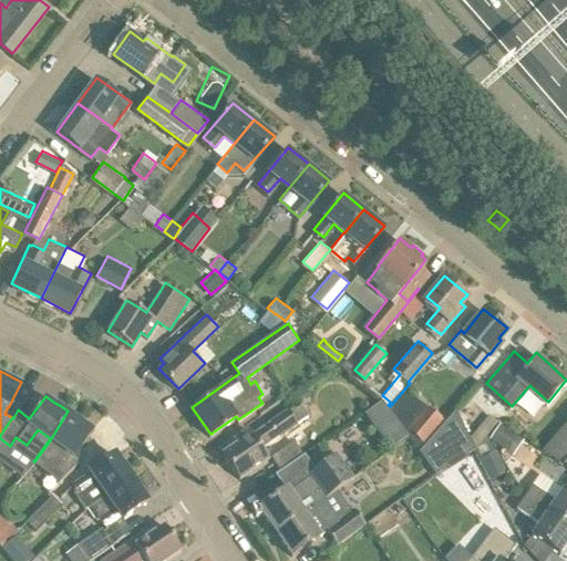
[(223,452),(239,476),(268,456),(261,446),(298,421),(309,412),(300,400),(251,432),(248,426),(234,436),(237,442),(223,452)]
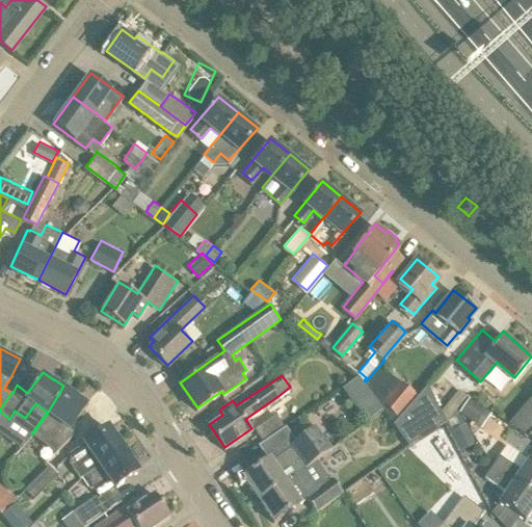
[(358,377),(349,385),(371,415),(381,407),(358,377)]
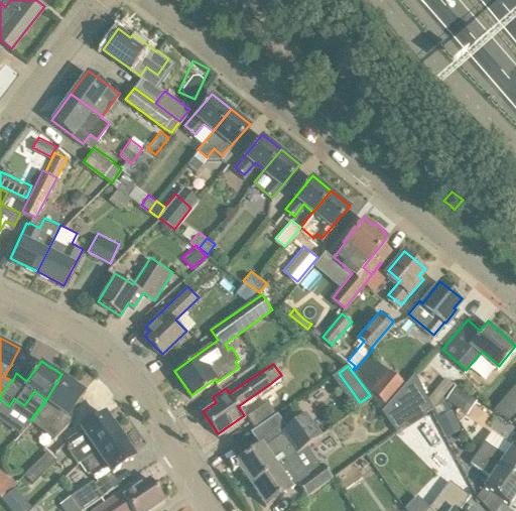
[(389,367),(370,389),(385,402),(404,380),(389,367)]
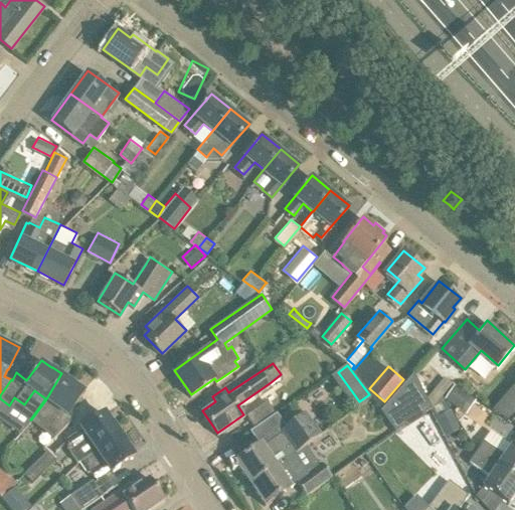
[(394,429),(403,422),(421,411),(431,405),(412,370),(379,407),(394,429)]
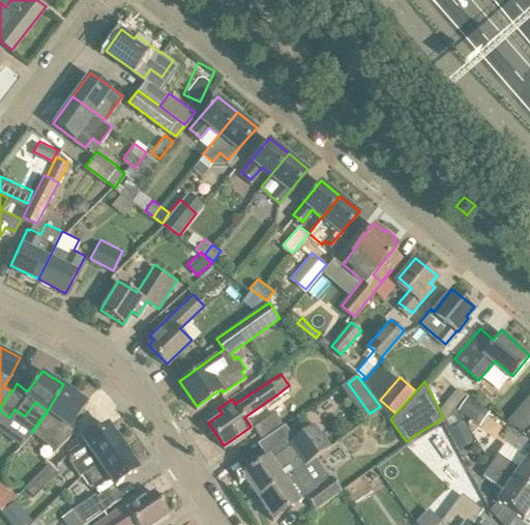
[(76,429),(69,424),(86,402),(76,394),(76,392),(63,384),(47,412),(32,432),(55,447),(76,429)]
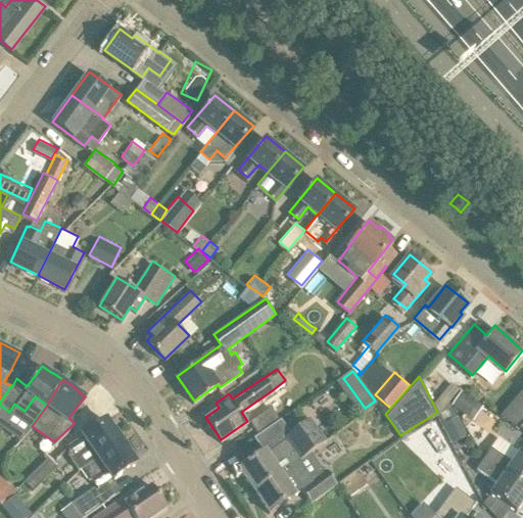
[(441,392),(448,398),(455,391),(459,386),(452,380),(441,392)]
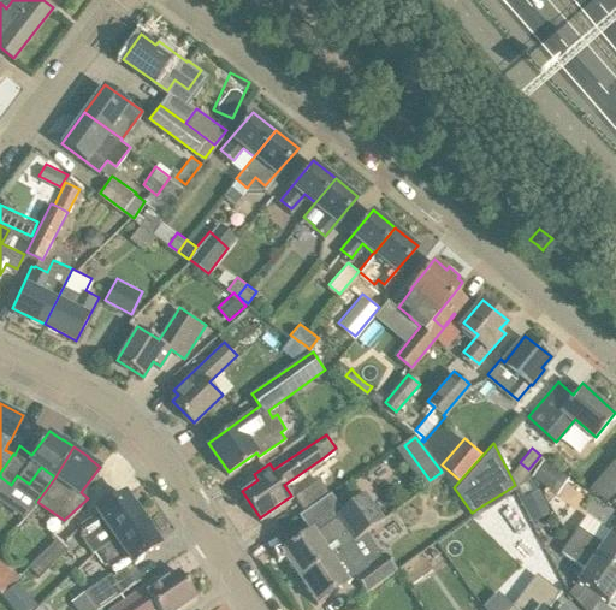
[(615,456),(590,487),(611,502),(615,497),(615,456)]
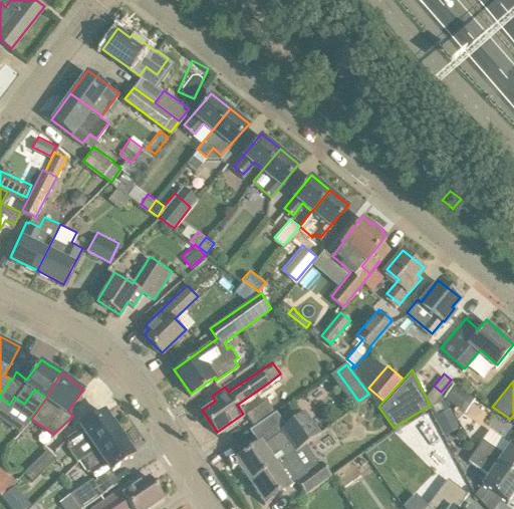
[(444,396),(459,406),(468,392),(454,382),(444,396)]
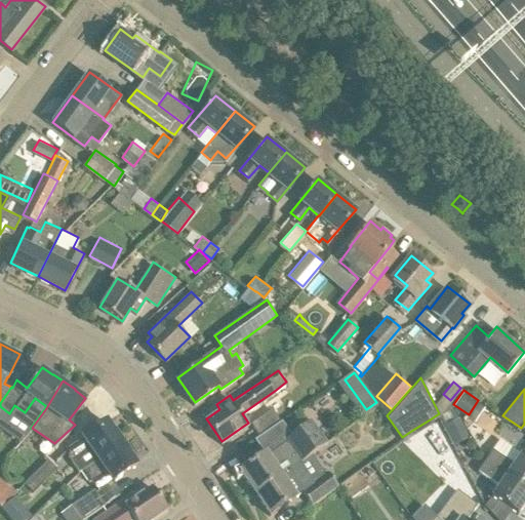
[(251,421),(259,434),(281,420),(272,406),(251,421)]
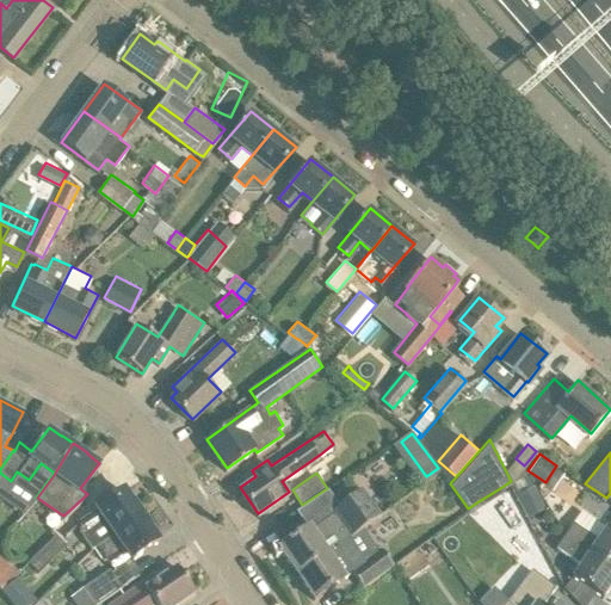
[(547,504),(535,482),(517,492),(529,514),(547,504)]
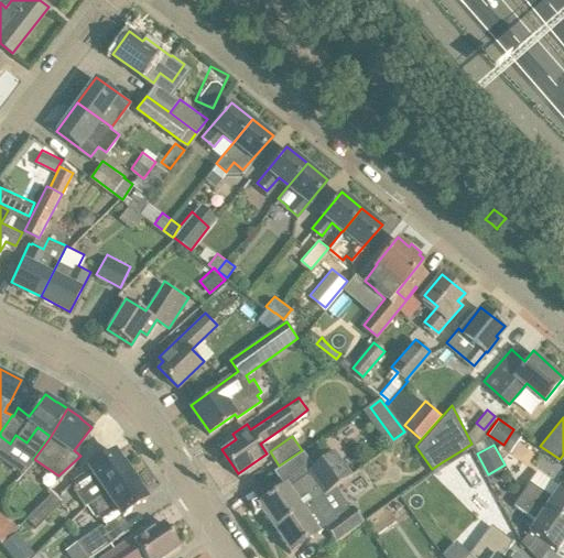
[(76,477),(77,479),(74,482),(74,488),(85,503),(91,498),(130,470),(123,460),(122,461),(115,449),(76,477)]
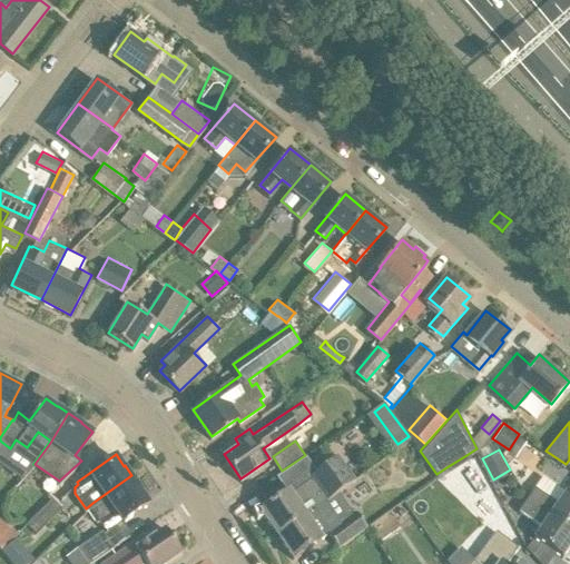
[(356,477),(355,476),(338,454),(311,474),(311,475),(288,491),(287,490),(261,508),(277,533),(338,490),(356,477)]
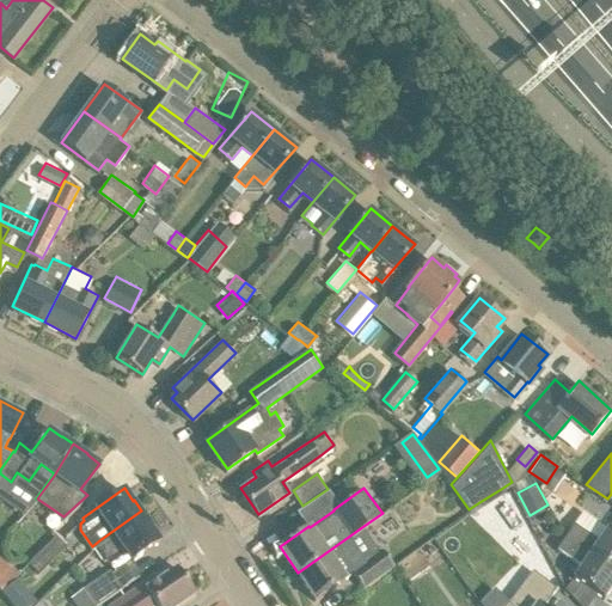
[(108,557),(114,568),(159,539),(151,526),(152,525),(141,510),(99,540),(92,546),(91,549),(95,546),(104,559),(108,557)]
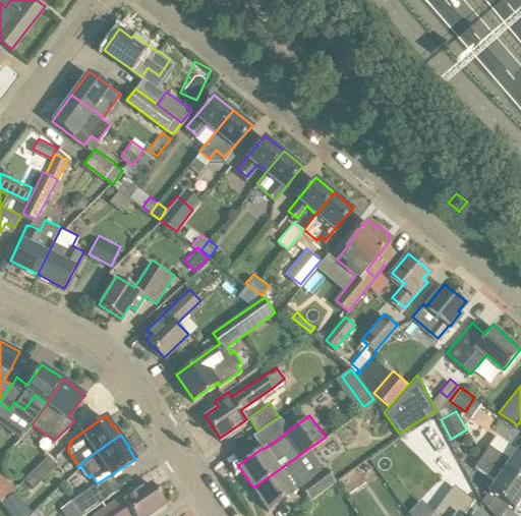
[(520,451),(513,460),(489,444),(483,452),(487,457),(520,481),(520,451)]
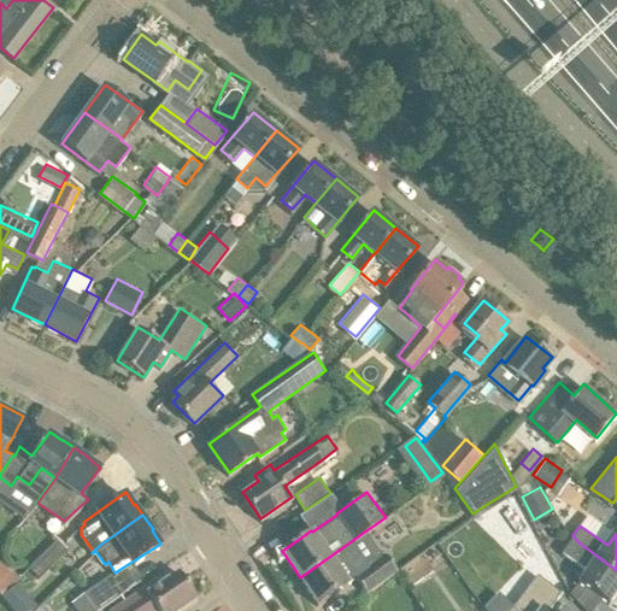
[(348,581),(334,560),(341,554),(346,562),(374,541),(366,530),(300,577),(317,603),(348,581)]
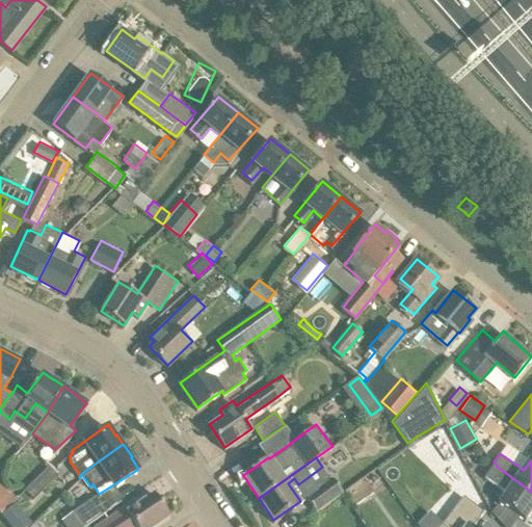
[(525,519),(531,507),(531,492),(498,467),(494,462),(484,475),(506,490),(500,500),(502,501),(525,519)]
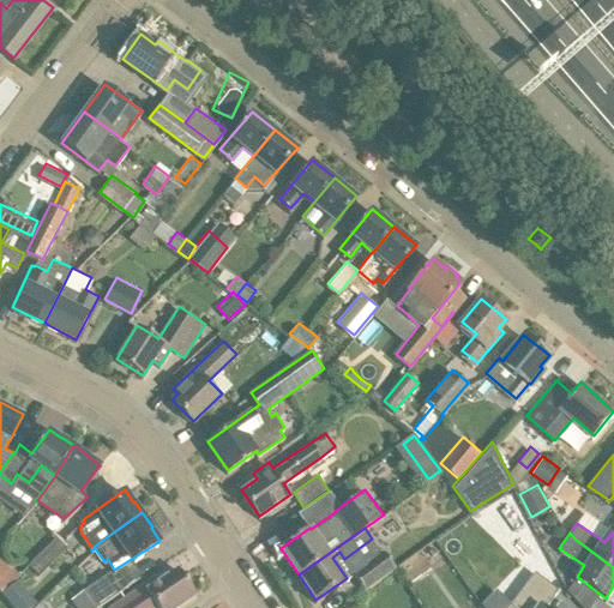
[(38,572),(66,543),(56,534),(29,561),(38,572)]
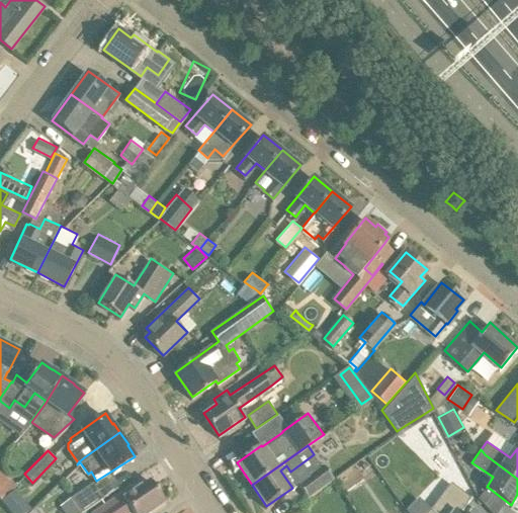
[(297,481),(309,496),(333,478),(323,462),(297,481)]
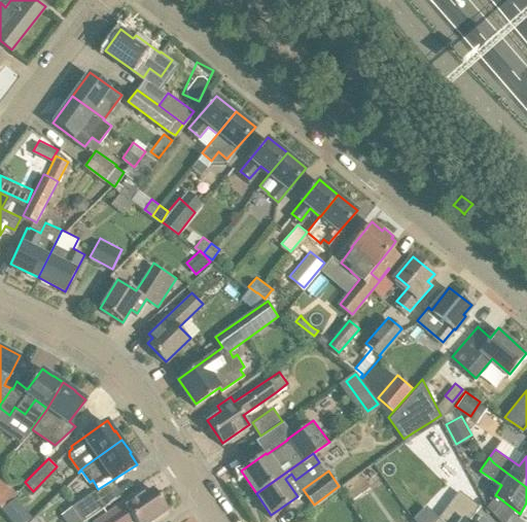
[(0,503),(1,506),(12,495),(0,482),(0,503)]
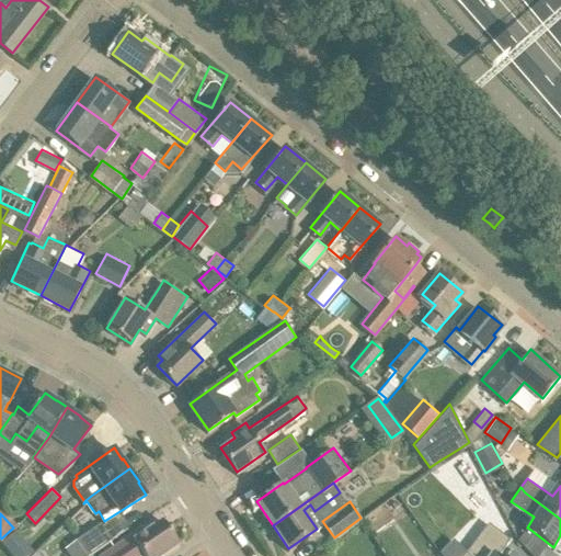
[(160,555),(179,542),(162,518),(162,517),(134,536),(130,532),(99,554),(100,555),(139,555),(142,554),(144,555),(160,555)]
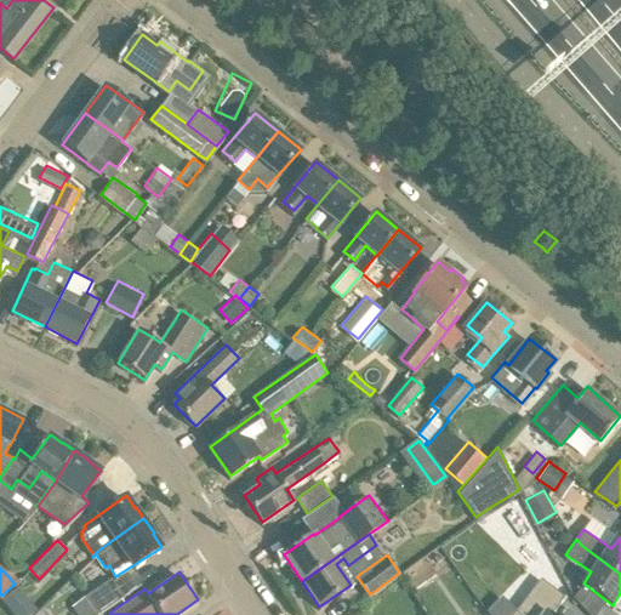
[(97,613),(124,594),(112,576),(85,594),(97,613)]
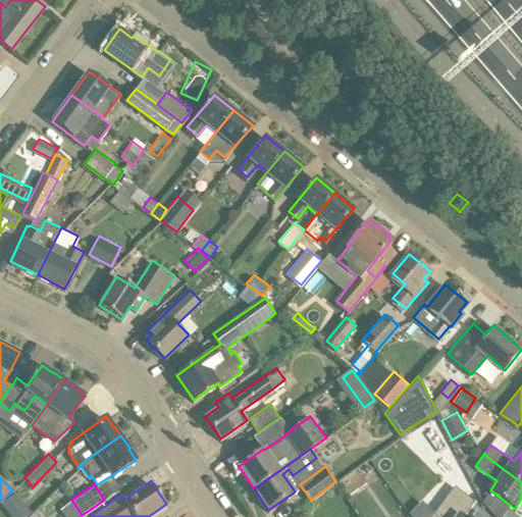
[(463,516),(475,502),(455,486),(433,513),(431,511),(424,516),(463,516)]
